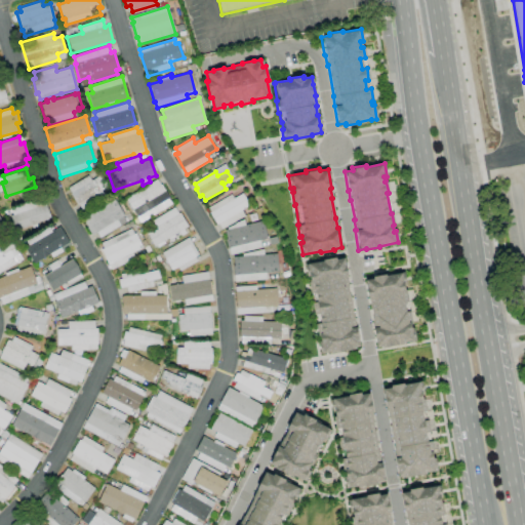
[(83,210),(79,204),(77,205),(71,194),(72,193),(68,188),(88,175),(91,180),(102,174),(109,187),(102,191),(105,197),(83,210)]
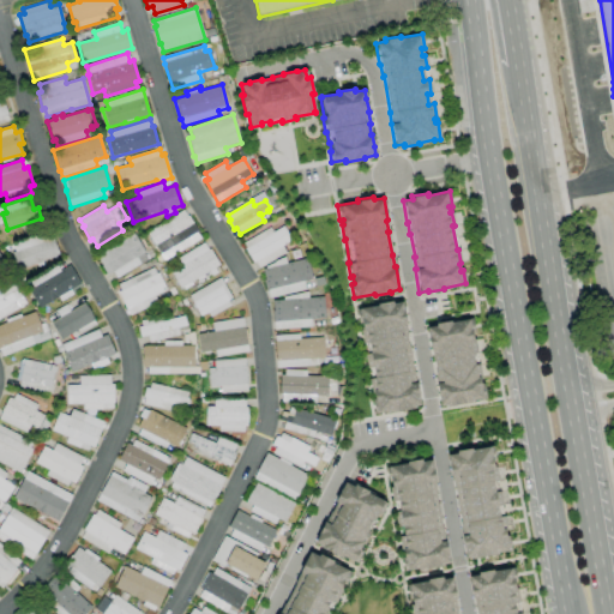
[(164,260),(146,232),(184,210),(188,216),(198,232),(197,233),(200,239),(164,260)]
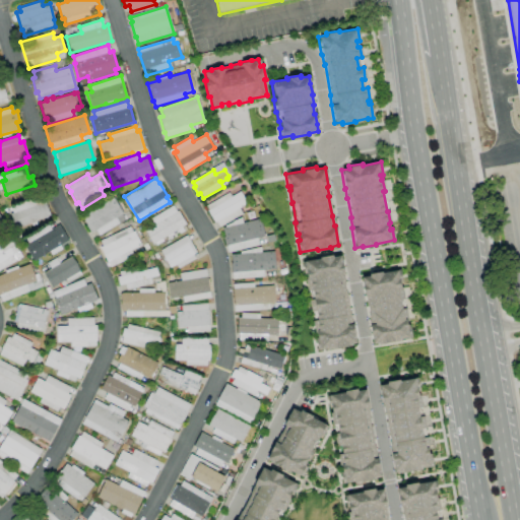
[(219,226),(216,221),(214,222),(208,211),(209,210),(206,206),(229,193),(232,197),(239,192),(246,204),(240,208),(242,213),(219,226)]
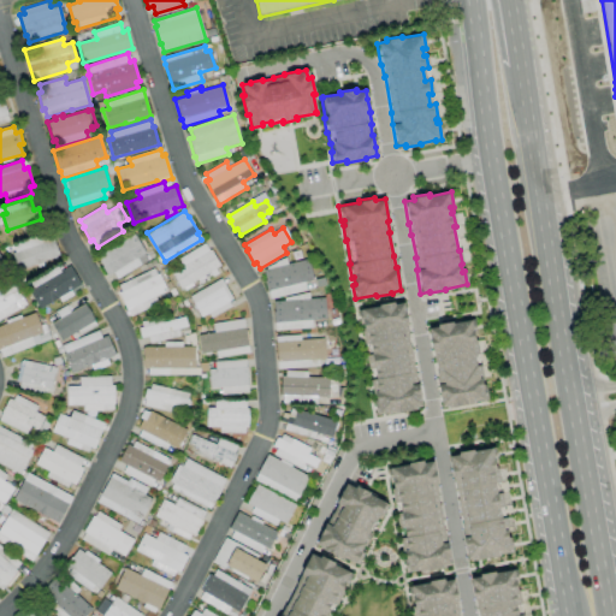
[(18,271),(12,254),(16,253),(13,244),(46,234),(48,241),(54,240),(60,256),(43,262),(45,266),(39,268),(37,265),(18,271)]
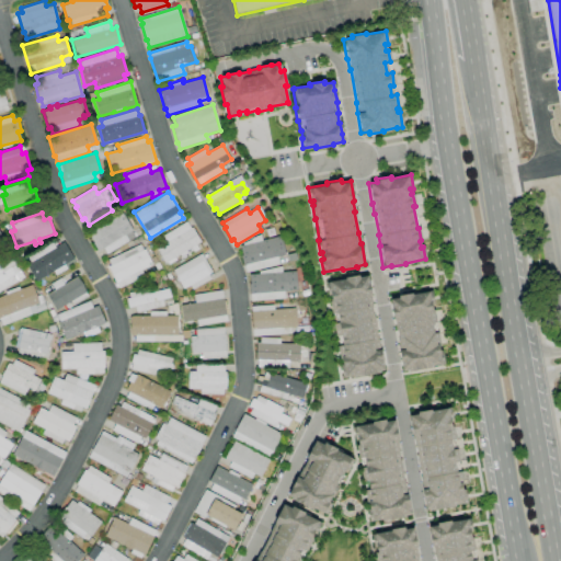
[(107,254),(103,249),(99,251),(93,243),(94,243),(89,235),(123,214),(133,230),(125,235),(129,241),(107,254)]
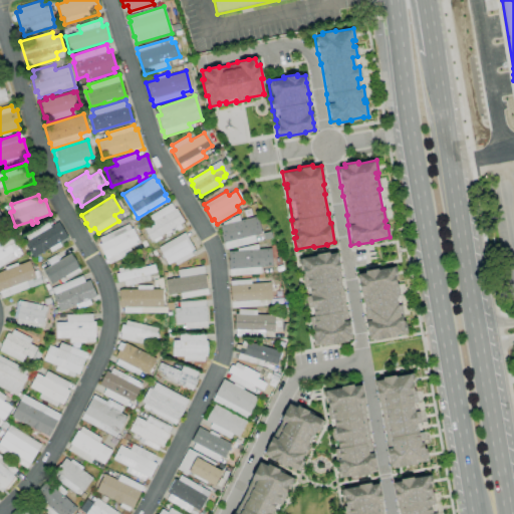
[(152,241),(144,228),(176,208),(184,222),(152,241)]
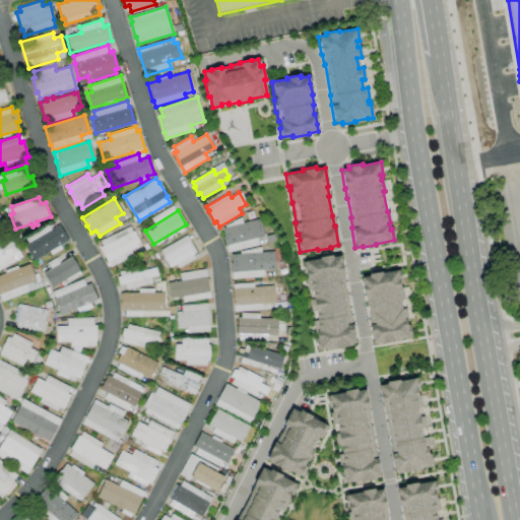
[(229,252),(226,246),(225,246),(223,237),(224,237),(222,228),(225,228),(225,226),(233,222),(233,221),(242,217),(243,223),(260,218),(265,237),(257,239),(258,245),(229,252)]
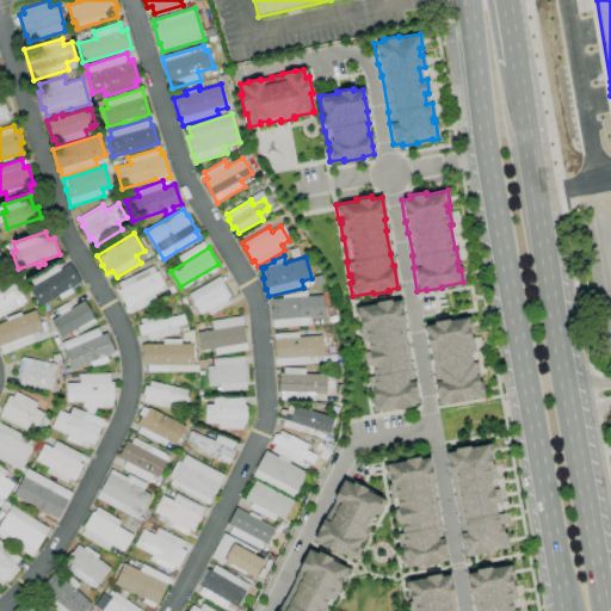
[(39,307),(29,289),(34,285),(30,279),(56,264),(60,270),(71,264),(81,282),(71,288),(74,294),(61,301),(57,296),(39,307)]
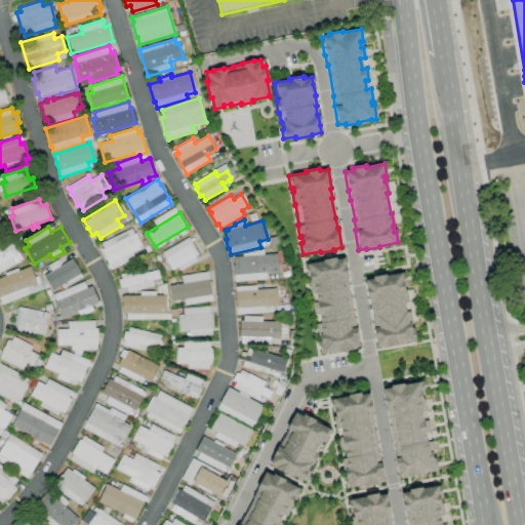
[(111,270),(102,250),(104,248),(102,243),(131,229),(133,234),(135,234),(143,247),(132,252),(134,258),(111,270)]
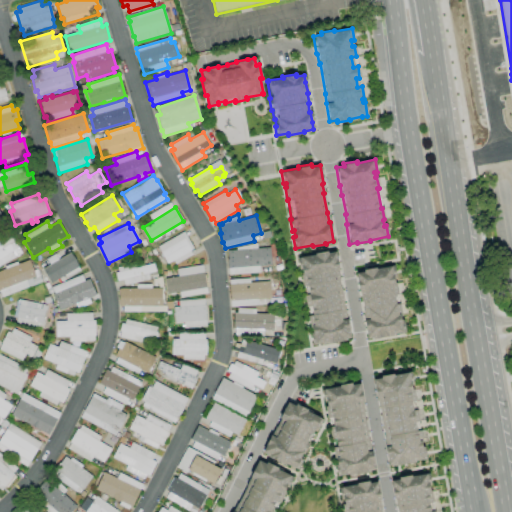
[(176,265),(173,260),(168,264),(161,252),(158,246),(184,231),(194,249),(190,251),(192,255),(176,265)]
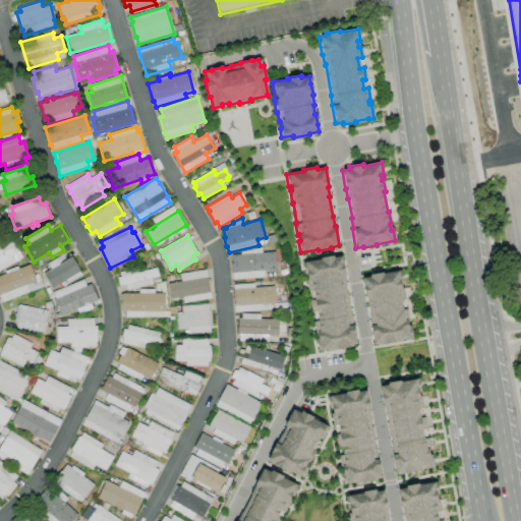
[(0,271),(0,239),(5,236),(7,241),(11,239),(19,252),(13,256),(16,262),(7,267),(0,271)]
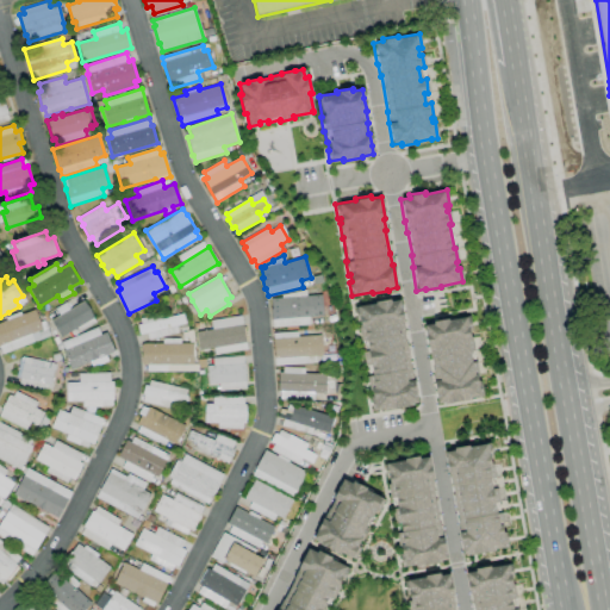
[(272,328),(271,307),(273,307),(272,298),(281,298),(281,296),(306,290),(306,296),(322,294),(324,317),(310,317),(311,325),(291,327),(272,328)]
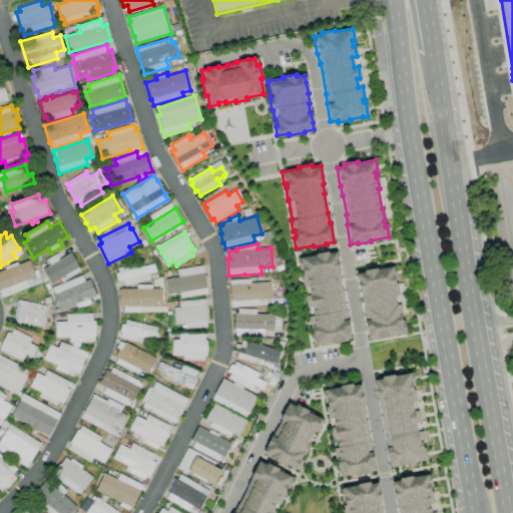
[(335,251),(328,253),(328,250),(314,253),(314,254),(297,258),(299,270),(302,270),(303,276),(301,276),(303,286),(308,285),(310,295),(305,296),(307,308),(311,307),(312,316),(308,317),(310,329),(311,328),(312,332),(310,332),(312,346),(318,346),(317,345),(330,342),(331,343),(343,341),(342,339),(350,338),(347,320),(345,310),(344,311),(339,281),(340,280),(338,270),(339,270),(335,251)]
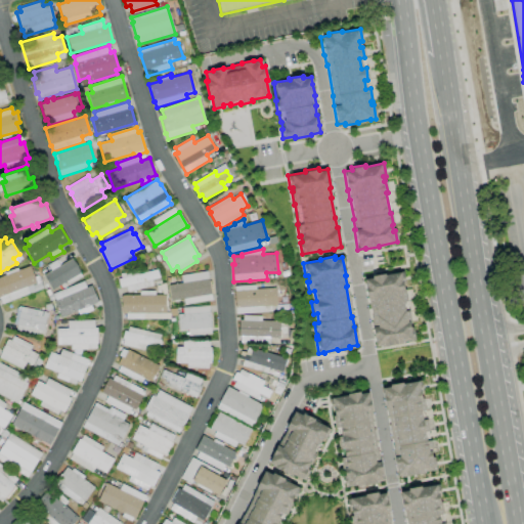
[(52,291),(43,276),(51,271),(47,265),(56,260),(60,265),(72,258),(83,276),(69,286),(67,281),(52,291)]
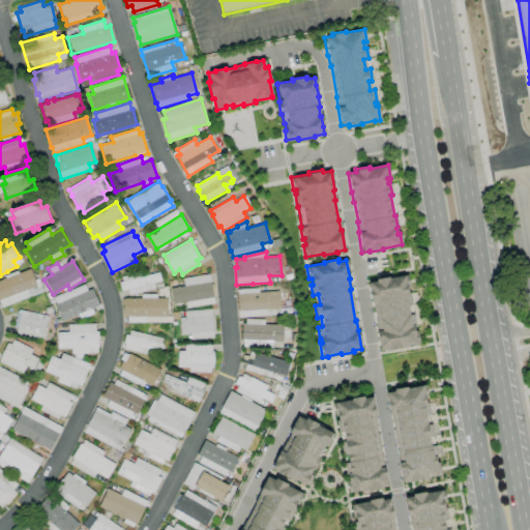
[(2,307),(0,302),(0,281),(6,278),(5,276),(18,271),(19,273),(31,269),(35,281),(39,280),(43,292),(26,299),(26,298),(2,307)]
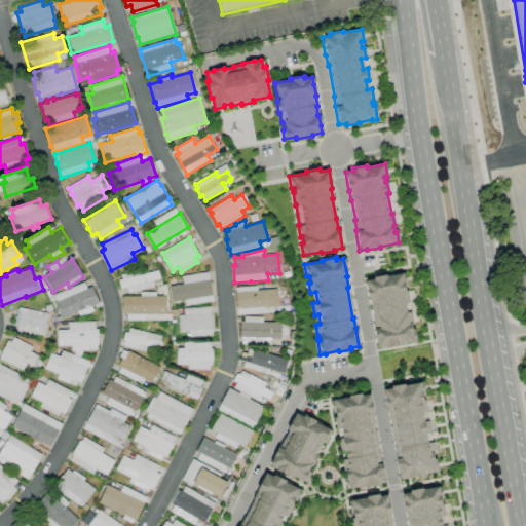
[(128,293),(126,288),(120,289),(118,280),(122,279),(120,274),(140,270),(142,274),(158,270),(160,278),(152,280),(154,287),(128,293)]
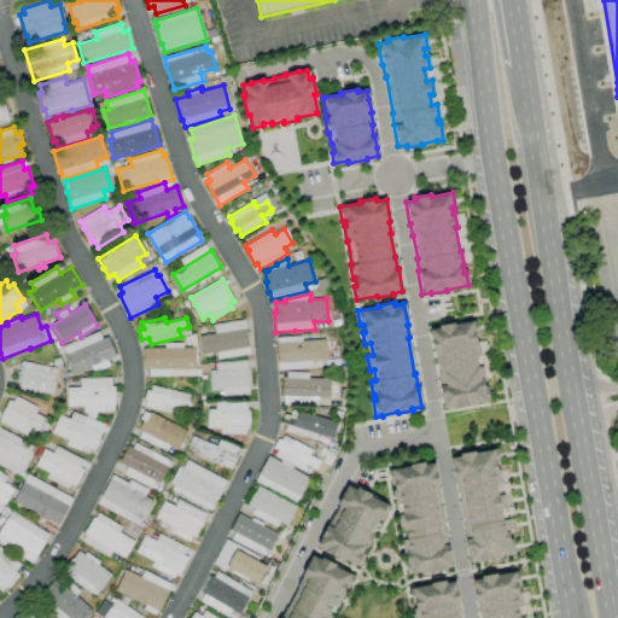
[(219,360),(217,353),(203,355),(199,337),(215,334),(214,325),(245,320),(250,354),(243,355),(219,360)]
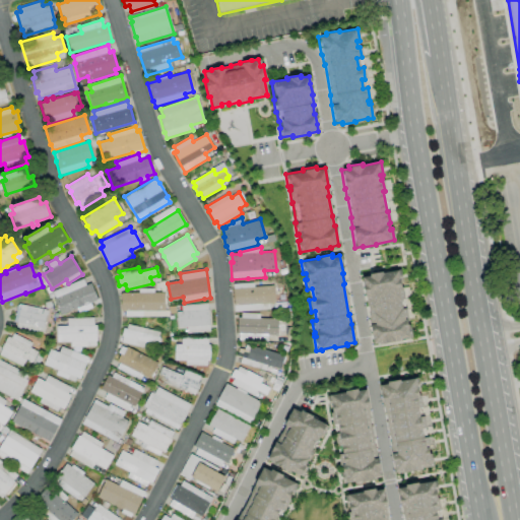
[(372,343),(369,325),(370,324),(368,314),(369,314),(367,306),(366,306),(365,296),(364,296),(361,277),(369,275),(369,273),(381,271),(381,273),(395,270),(399,269),(401,282),(399,282),(400,287),(402,287),(404,300),(403,300),(404,308),(406,308),(408,320),(406,320),(407,324),(409,324),(411,337),(407,338),(407,337),(398,339),(399,340),(379,343),(378,342),(372,343)]
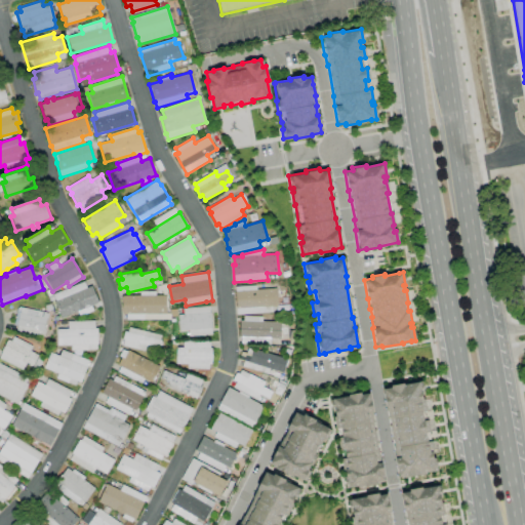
[(62,318),(54,301),(56,300),(53,294),(84,282),(86,288),(91,286),(98,303),(90,307),(92,311),(80,317),(78,312),(62,318)]
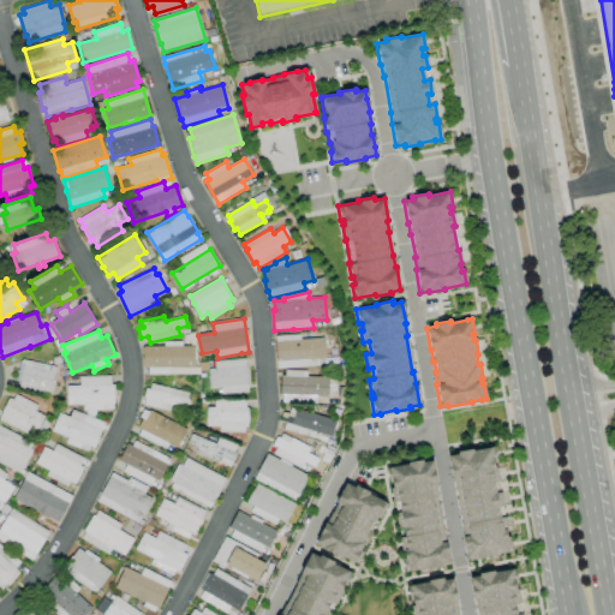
[(278,369),(275,336),(300,334),(300,340),(324,338),(326,358),(310,359),(311,366),(278,369)]
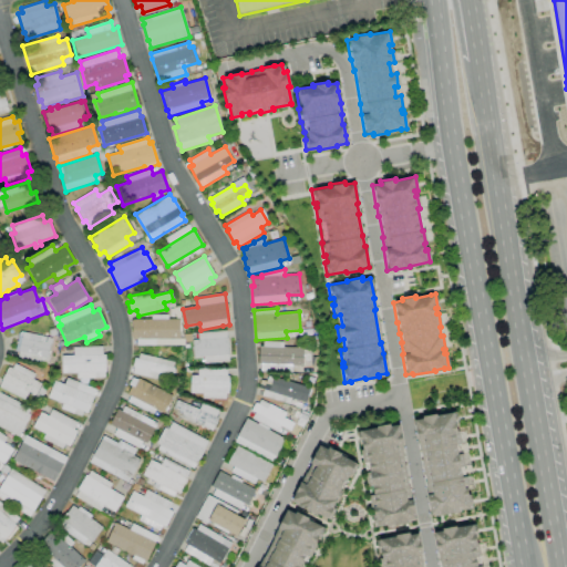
[(179,346),(136,346),(136,339),(132,339),(132,319),(153,319),(153,315),(167,315),(167,319),(179,319),(179,346)]
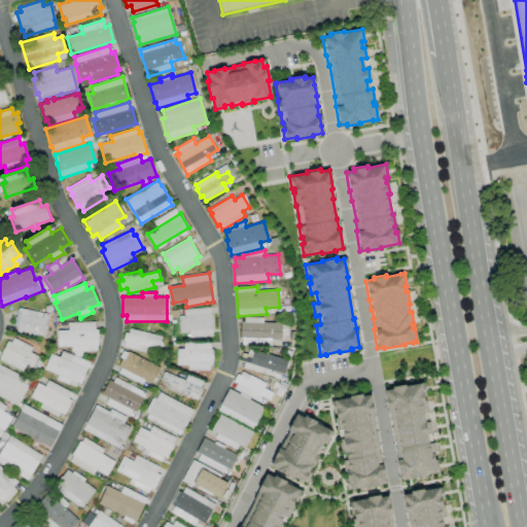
[(190,338),(189,331),(180,332),(179,317),(184,316),(183,310),(210,308),(211,314),(212,314),(213,329),(212,329),(213,336),(190,338)]
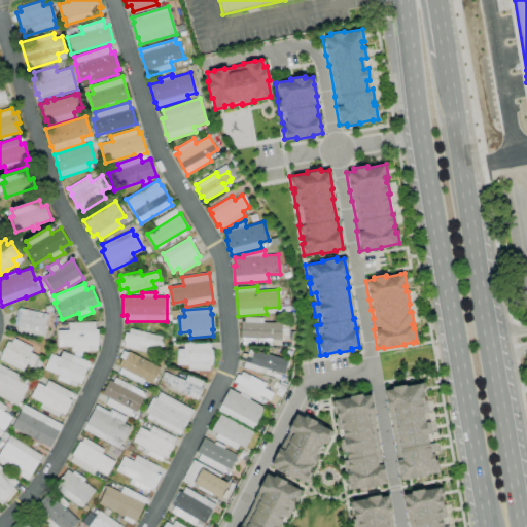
[(42,339),(16,334),(18,326),(16,326),(20,314),(21,314),(22,309),(42,313),(41,318),(46,320),(42,339)]
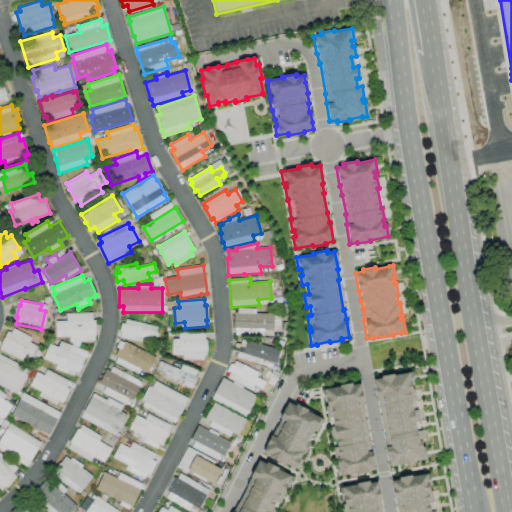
[(263,336),(235,335),(235,329),(233,329),(234,313),(237,313),(237,308),(255,309),(255,314),(274,314),(273,330),(264,330),(263,336)]
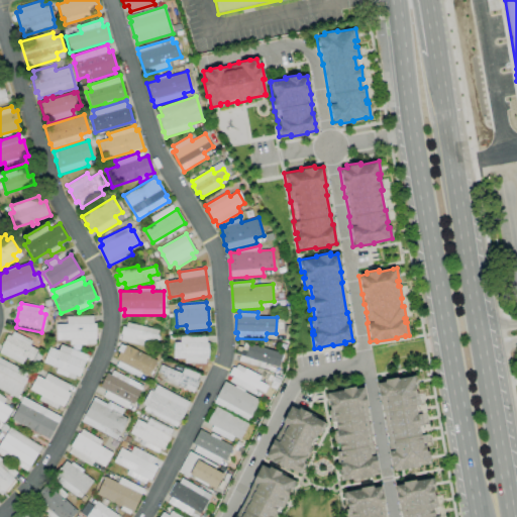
[(71,345),(71,340),(57,340),(56,325),(67,324),(67,317),(93,316),(93,324),(96,323),(96,339),(95,339),(95,344),(71,345)]
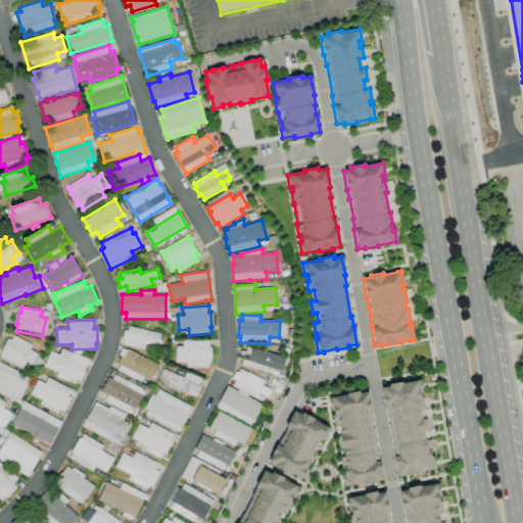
[(157,353),(122,344),(125,331),(128,331),(129,326),(160,334),(159,339),(161,339),(157,353)]
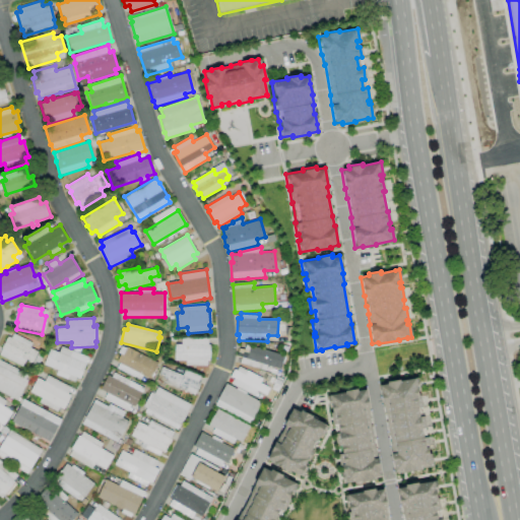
[(22,367),(0,354),(0,352),(2,348),(7,336),(11,338),(13,333),(33,343),(29,347),(38,351),(31,364),(25,361),(22,367)]
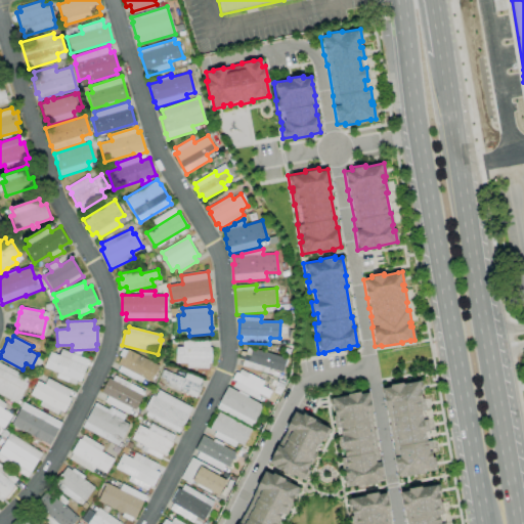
[(208,368),(187,368),(187,363),(176,363),(176,347),(183,347),(183,341),(210,341),(210,348),(211,348),(211,364),(209,363),(208,368)]
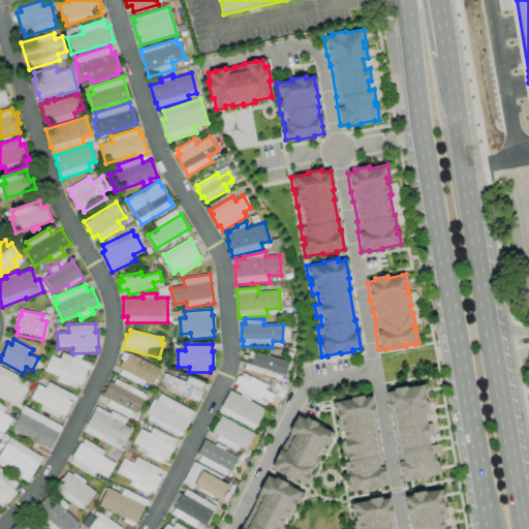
[(143,387),(119,375),(121,370),(118,368),(126,351),(160,369),(152,385),(145,382),(143,387)]
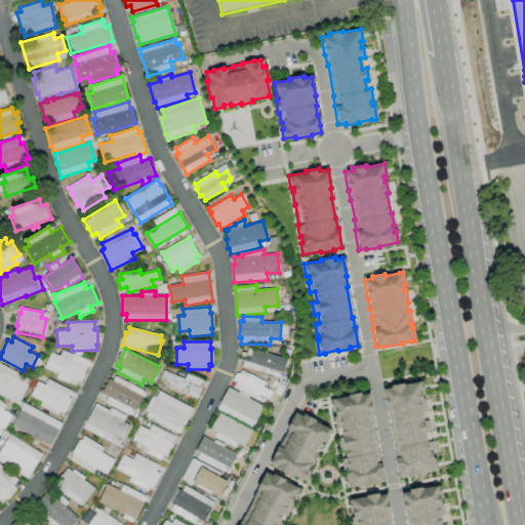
[(268,375),(242,367),(244,361),(239,359),(241,352),(246,354),(248,349),(259,352),(260,351),(287,359),(283,372),(270,368),(268,375)]
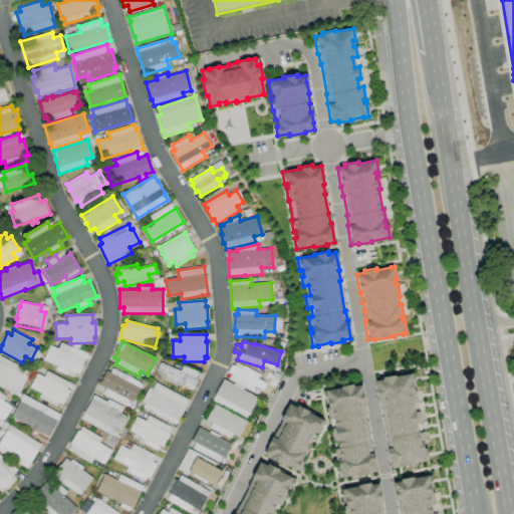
[(73,377),(55,370),(57,366),(43,360),(49,345),(58,349),(60,342),(87,353),(79,374),(75,373),(73,377)]
